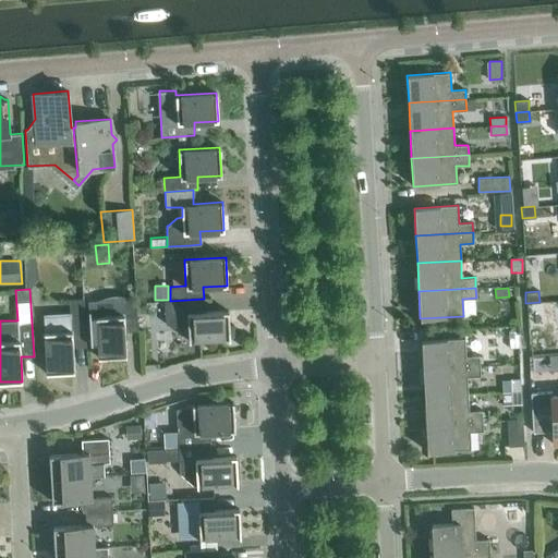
[(138,330),(136,298),(121,299),(121,300),(122,300),(122,305),(113,305),(109,303),(102,301),(98,301),(88,301),(88,311),(91,343),(92,343),(92,339),(98,339),(99,355),(98,356),(98,358),(126,355),(125,331),(138,330)]
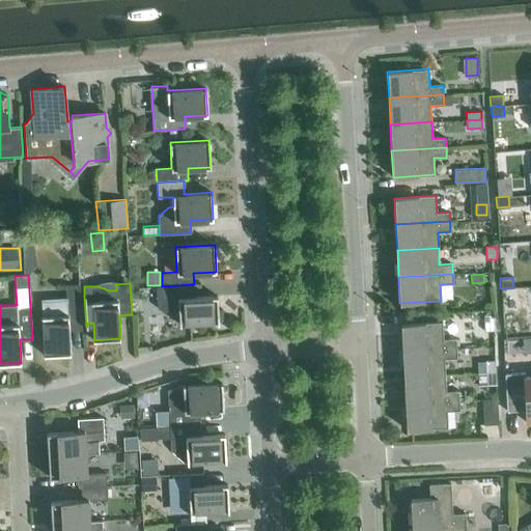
[(194,297),(194,284),(162,286),(157,286),(158,308),(174,312),(179,312),(179,325),(219,323),(217,296),(194,297)]
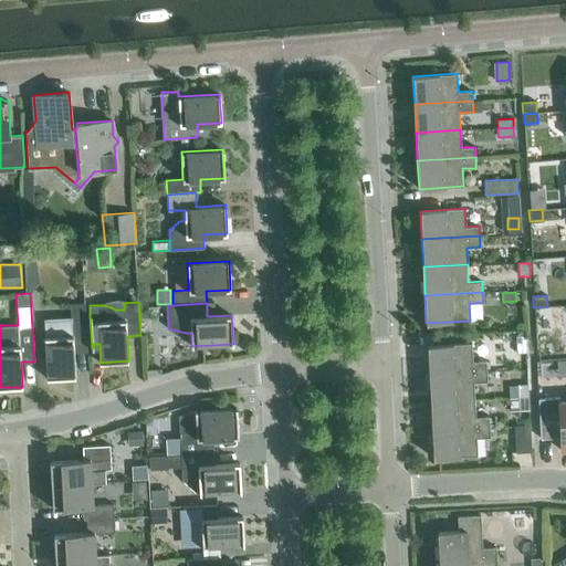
[(46,378),(75,377),(74,353),(87,352),(84,304),(70,304),(71,318),(43,320),(46,378)]
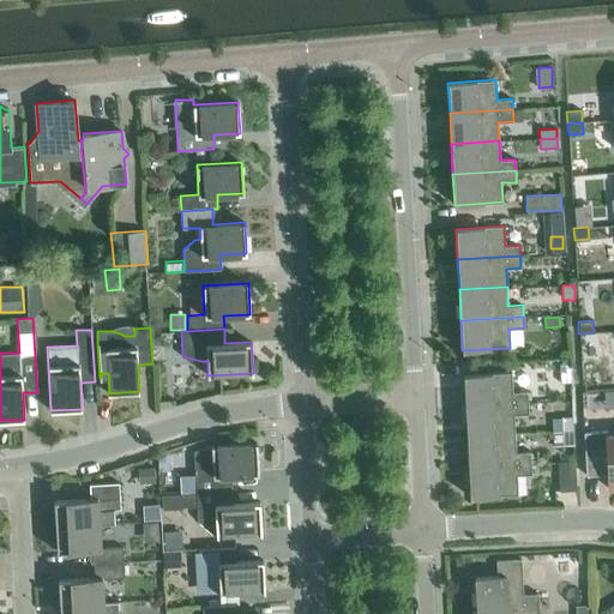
[(571,381),(570,367),(560,367),(561,381),(571,381)]
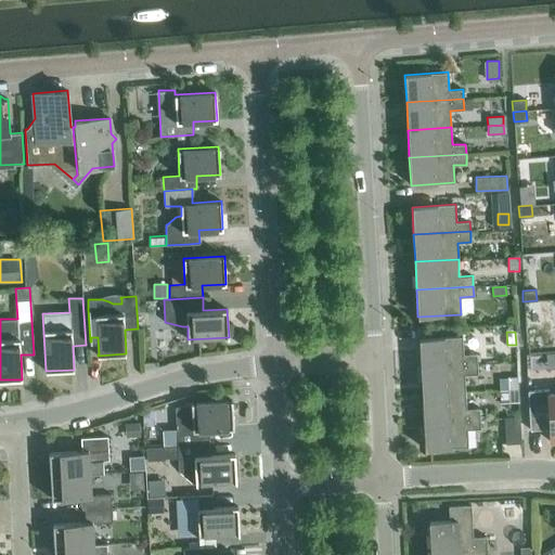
[(418,338),(421,366),(477,363),(477,353),(463,353),(462,336),(418,338)]
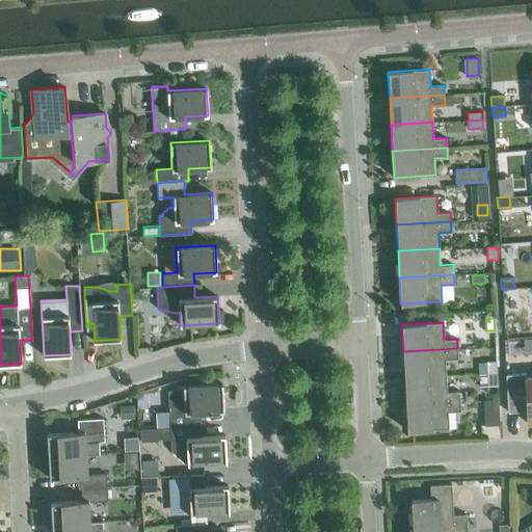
[(458,358),(457,348),(403,351),(404,377),(446,375),(445,358),(458,358)]
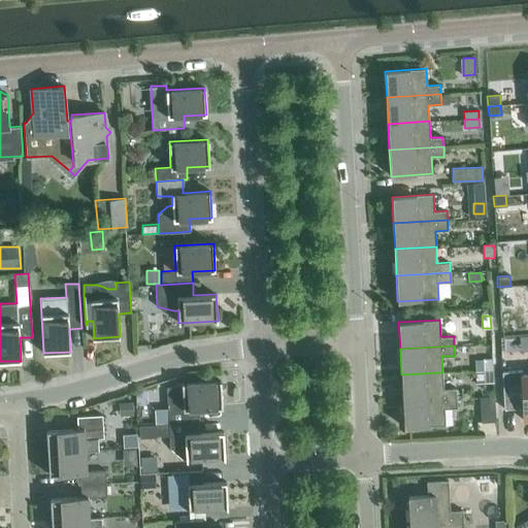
[(493,370),(493,358),(484,359),(485,370),(493,370)]
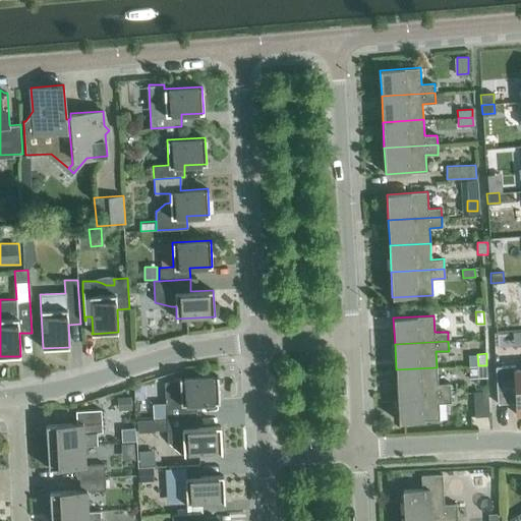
[(479,378),(478,365),(469,365),(470,378),(479,378)]
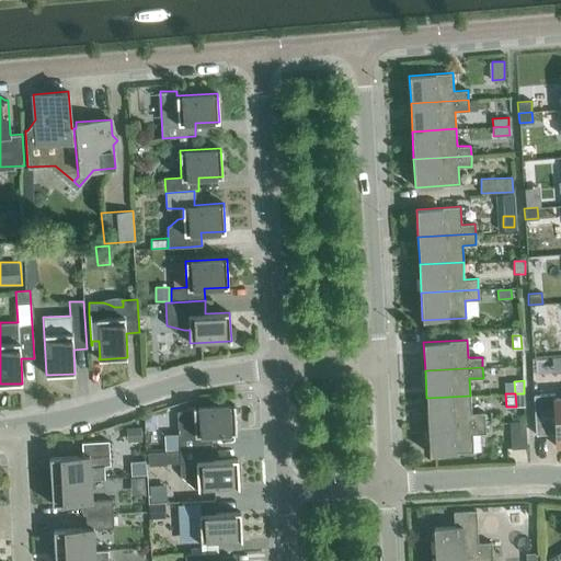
[(525,405),(524,393),(515,393),(516,407),(525,405)]
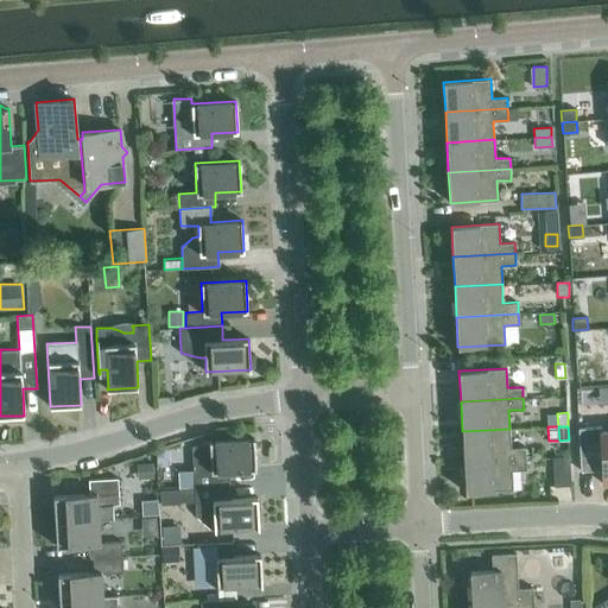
[(607,482),(607,430),(601,431),(601,426),(578,428),(581,470),(602,469),(603,483),(607,482)]
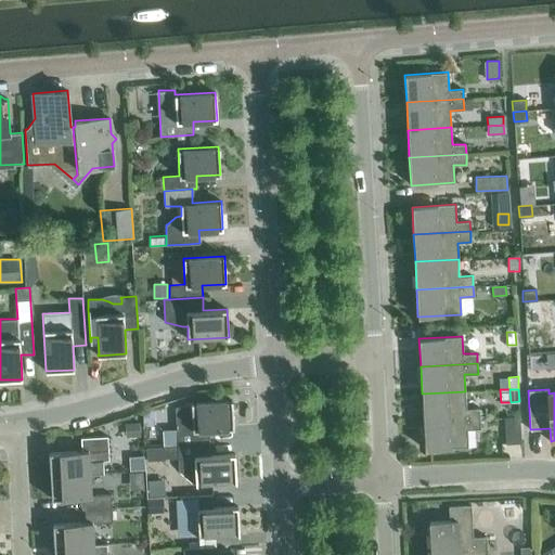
[(466,409),(465,391),(422,394),(424,422),(480,418),(479,408),(466,409)]
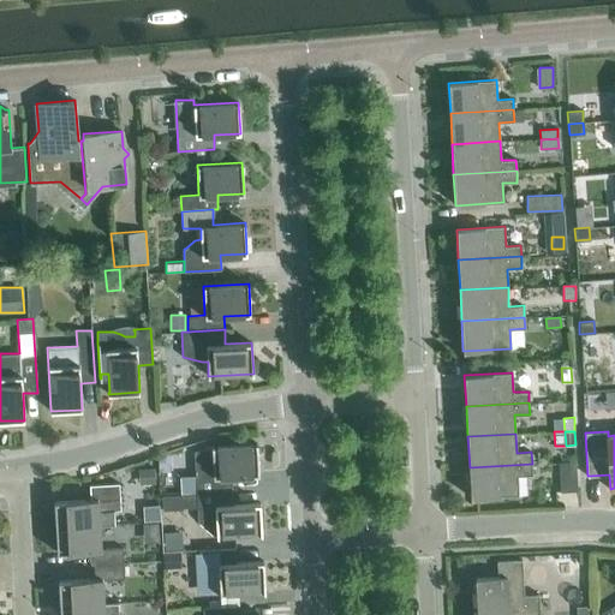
[(257,443),(212,446),(212,448),(195,449),(196,477),(197,493),(233,490),(232,476),(258,475),(257,443)]
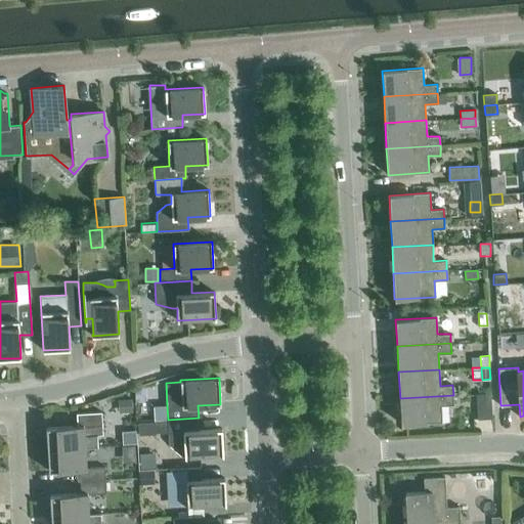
[(478,419),(492,418),(490,393),(476,394),(478,419)]
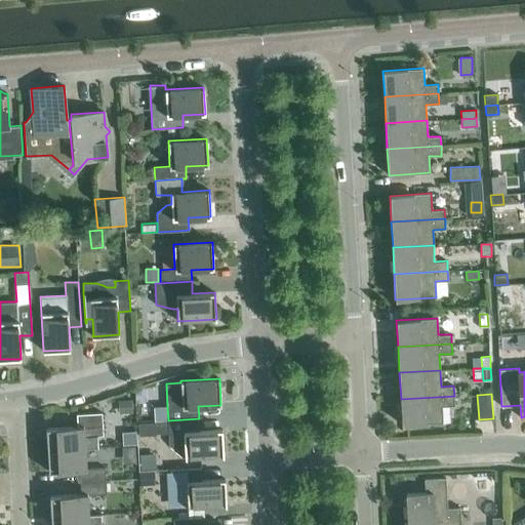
[(454,405),(454,396),(401,399),(402,425),(443,422),(442,406),(454,405)]
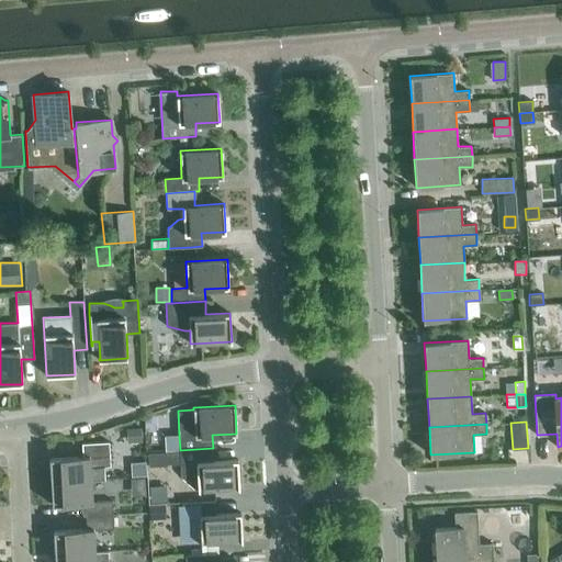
[(142,442),(141,428),(130,429),(131,444),(142,442)]
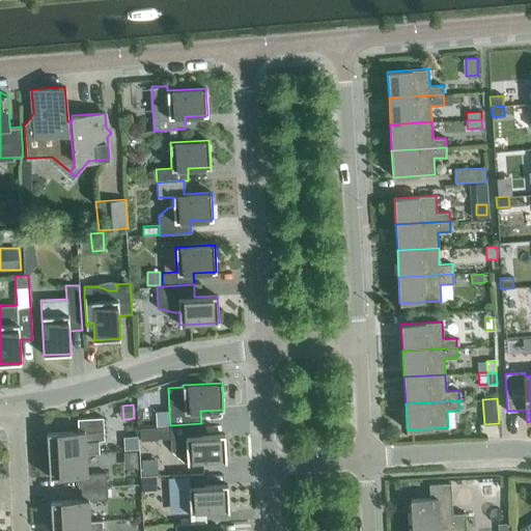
[(169,412),(157,413),(158,425),(170,425),(169,412)]
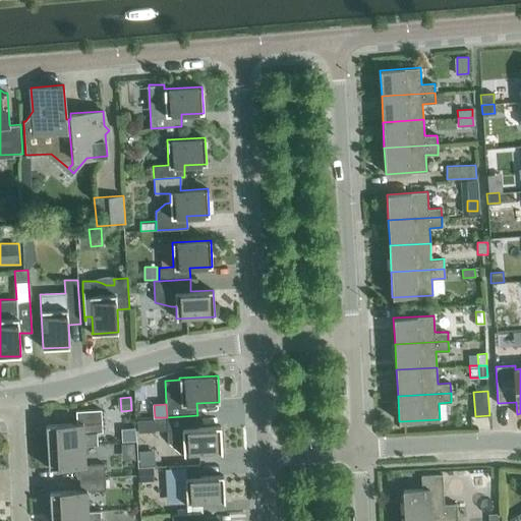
[(103,431),(102,422),(101,409),(76,411),(76,423),(46,424),(47,447),(84,445),(83,432),(103,431)]
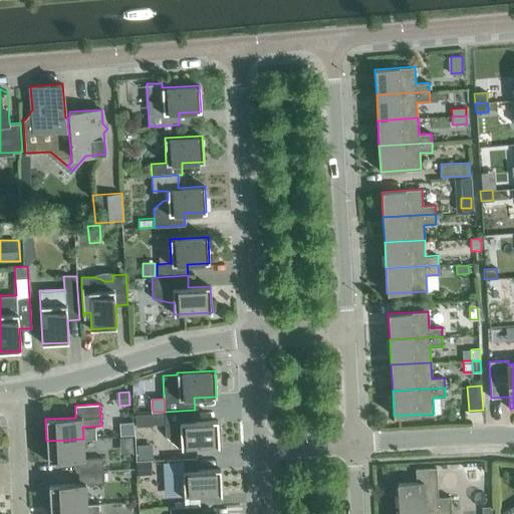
[(219,446),(218,420),(196,422),(195,410),(165,412),(153,412),(152,412),(153,424),(165,423),(166,436),(179,447),(182,447),(182,448),(219,446)]
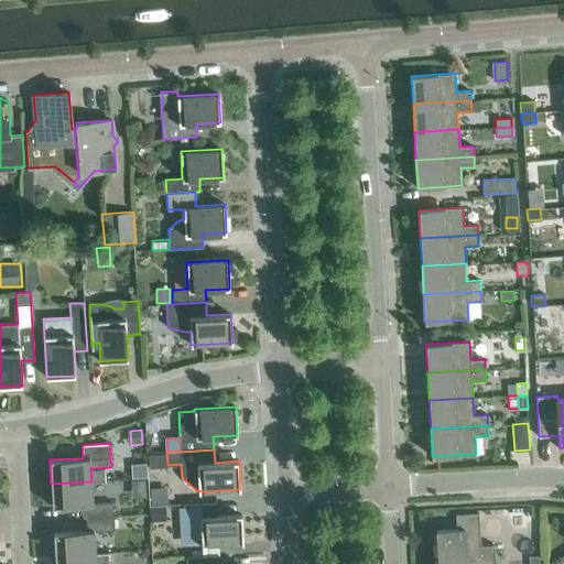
[(154,453),(149,453),(149,467),(167,466),(167,465),(166,452),(154,453)]
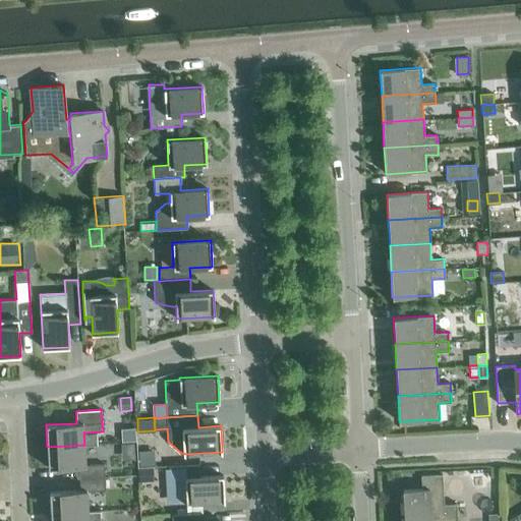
[(85,465),(84,445),(47,447),(49,468),(78,466),(79,478),(105,477),(105,464),(85,465)]
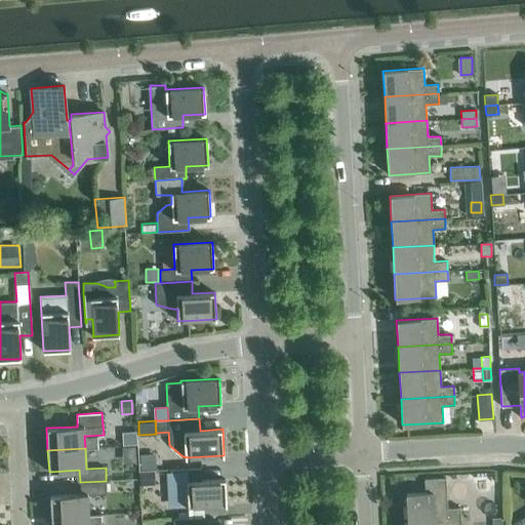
[(188,508),(224,507),(225,475),(200,476),(202,467),(169,470),(170,507),(188,506),(188,508)]
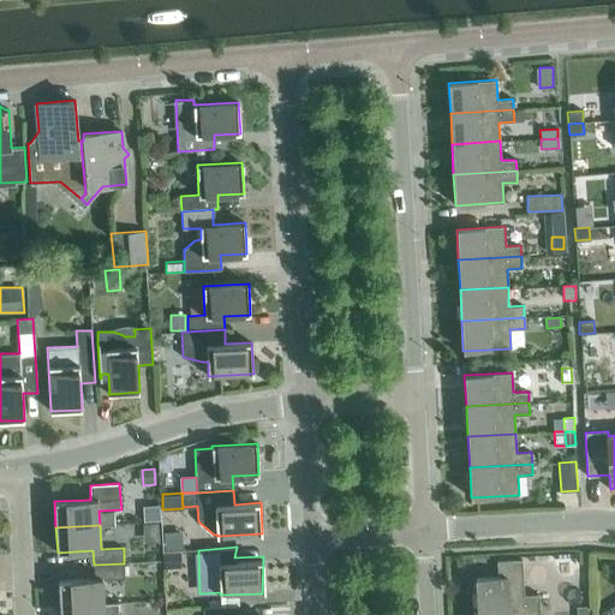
[(166,568),(181,568),(180,553),(166,554),(166,568)]
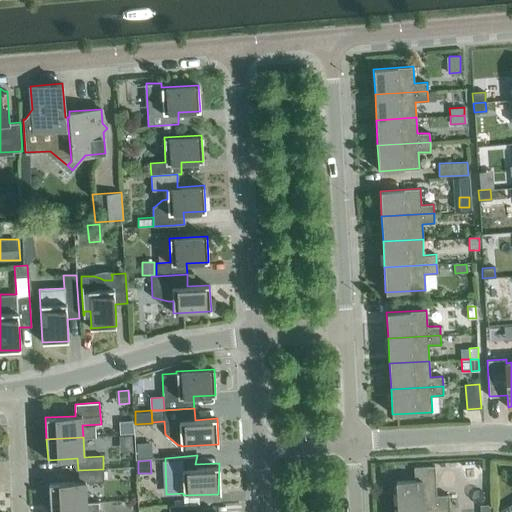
[(395,481),(397,507),(397,511),(449,511),(449,494),(436,495),(435,466),(414,467),(415,480),(395,481)]
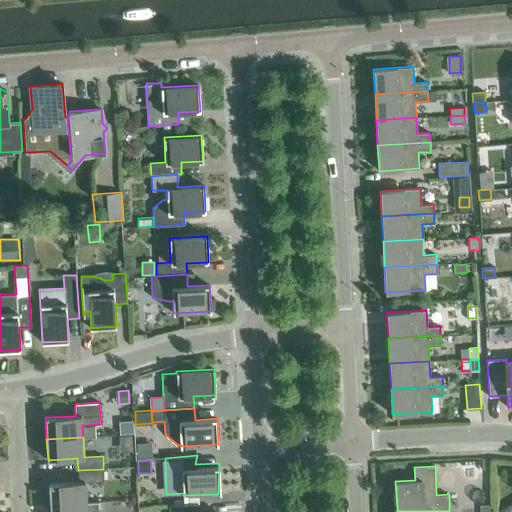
[(85,483),(104,482),(103,469),(78,470),(79,482),(49,483),(50,505),(86,503),(86,502),(85,483)]
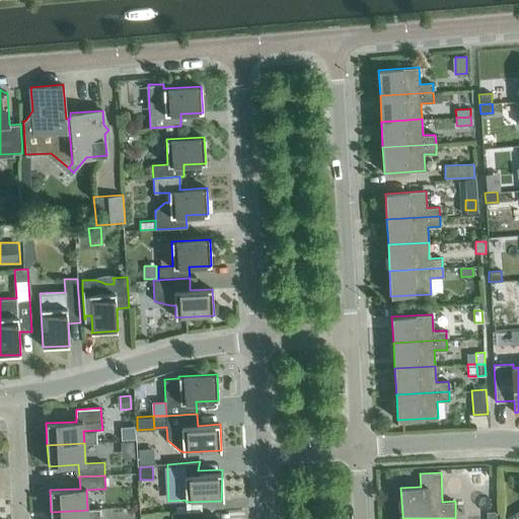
[(99,518),(99,509),(87,509),(87,510),(51,512),(51,518),(99,518)]
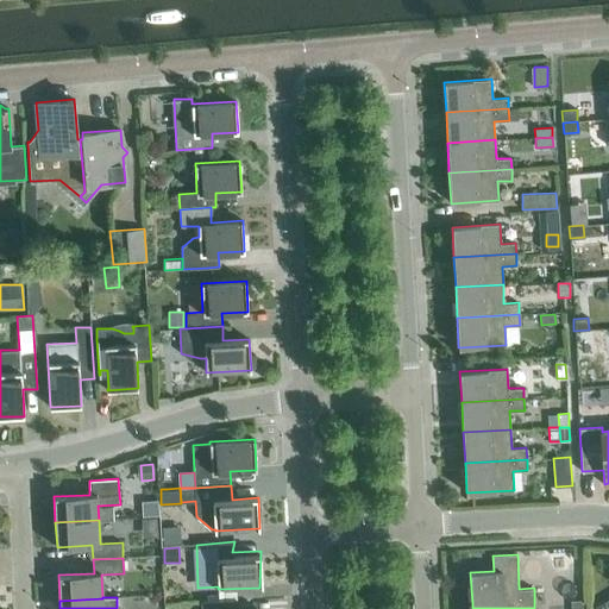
[(608,608),(608,598),(596,607),(597,608),(608,608)]
